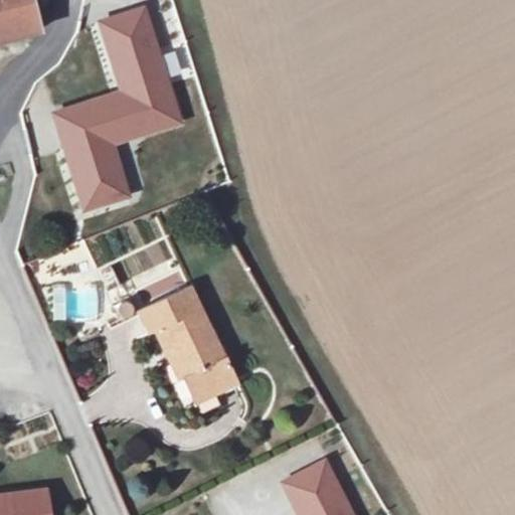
[(28,0),(0,0),(0,38),(35,29),(28,0)]
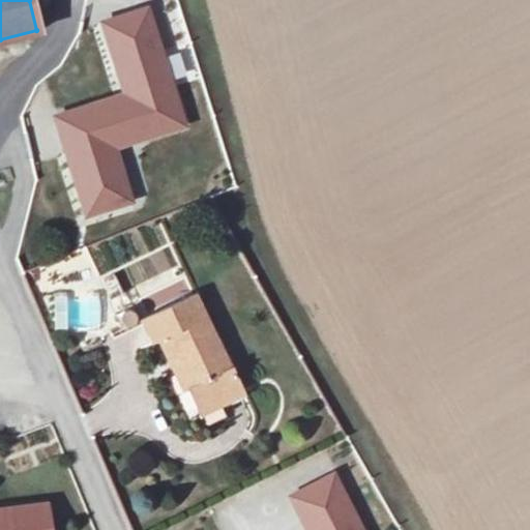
[(117,90),(54,113),(67,149),(80,145),(89,172),(83,179),(78,181),(88,210),(131,195),(113,141),(184,116),(144,1),(110,12),(116,30),(105,34),(116,68),(120,66),(127,68),(139,101),(123,107),(117,90)]
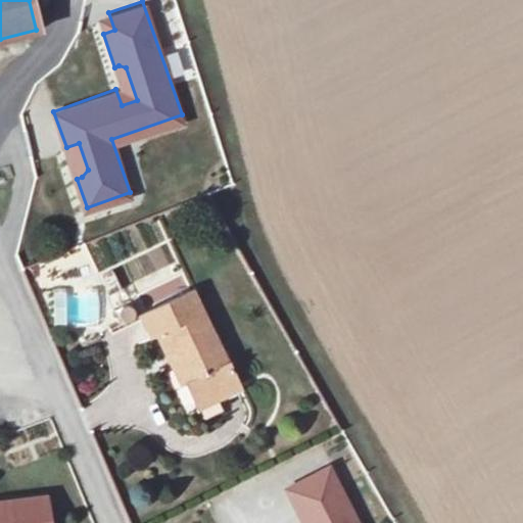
[(108,12),(97,16),(103,34),(114,30),(108,12)]
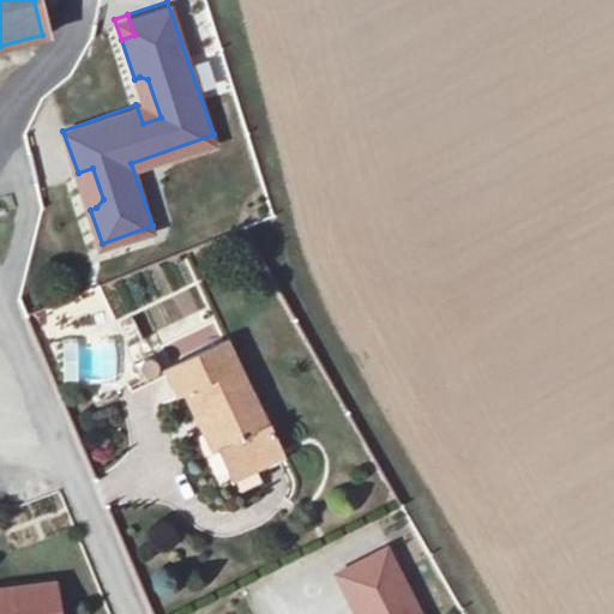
[(143,102),(136,104),(143,124),(161,118),(148,79),(139,77),(134,79),(143,102)]
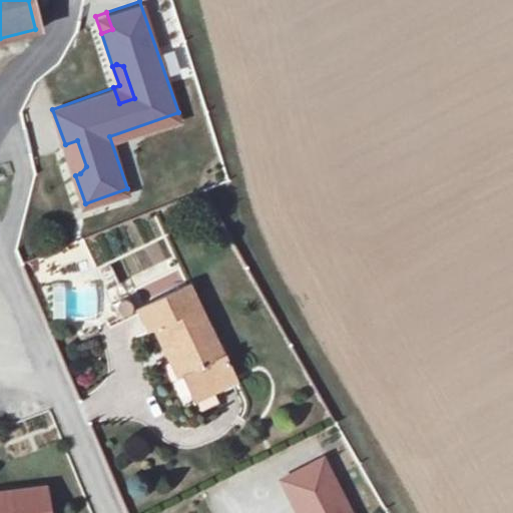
[(77,140),(65,144),(75,175),(80,173),(86,166),(77,140)]
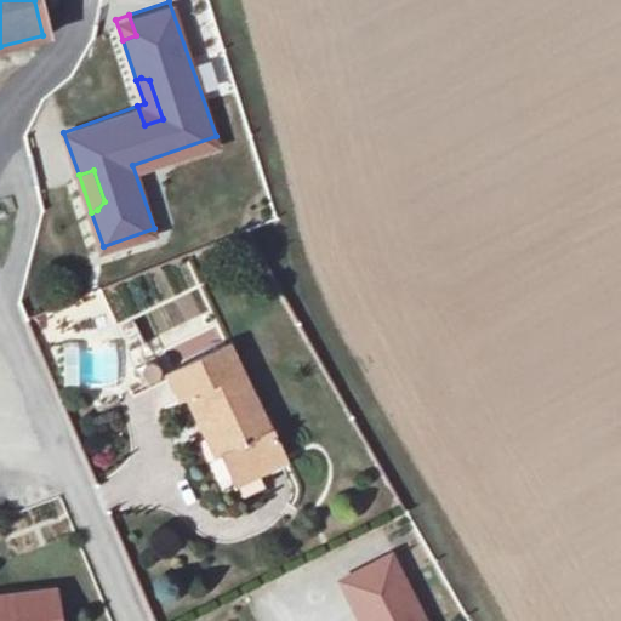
[(114,391),(120,346),(69,340),(64,386),(114,391)]
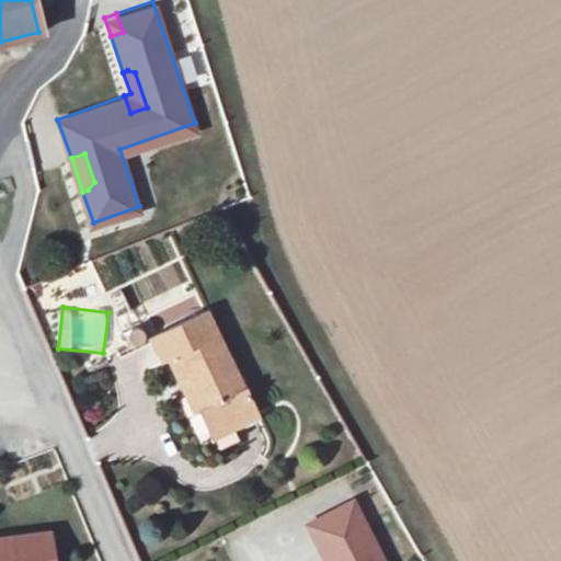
[(206,433),(255,409),(208,309),(153,335),(167,364),(182,356),(205,409),(197,413),(206,433)]
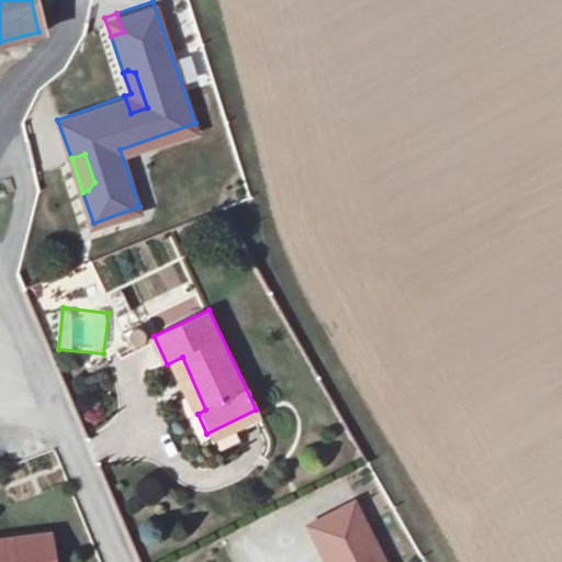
[(384,561),(353,502),(312,524),(332,561),(384,561)]
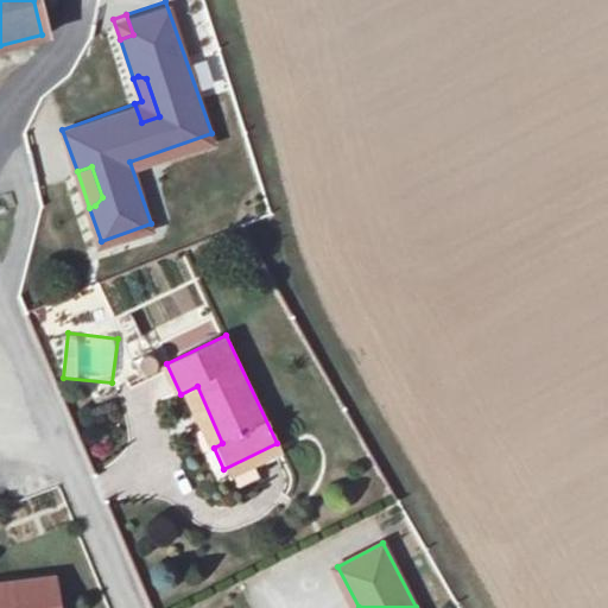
[(61,607),(59,575),(0,577),(0,607),(61,607)]
